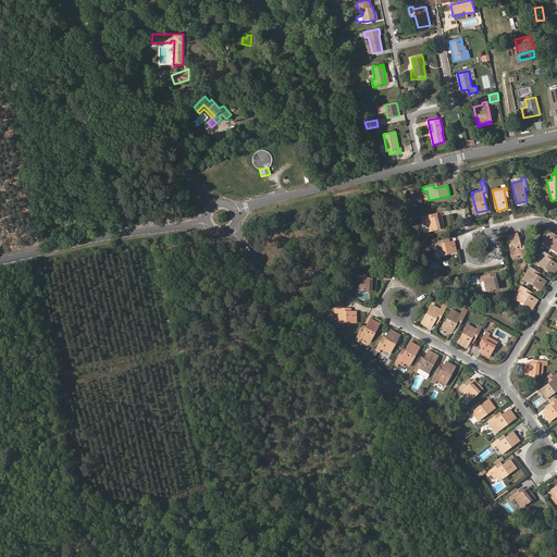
[(444,229),(441,217),(437,217),(432,219),(431,214),(421,217),(422,221),(425,221),(428,232),(444,229)]
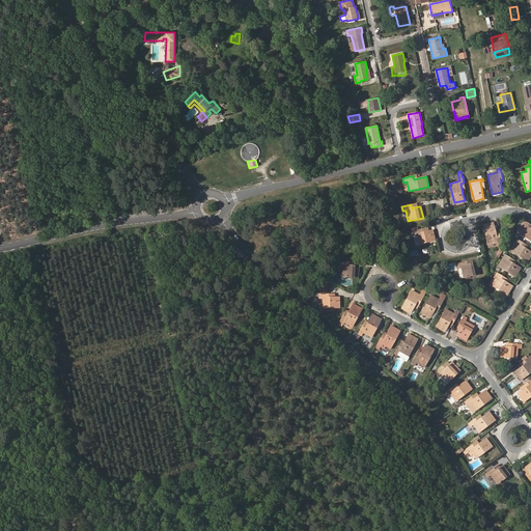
[(530,241),(530,228),(525,225),(527,222),(525,221),(516,232),(530,241)]
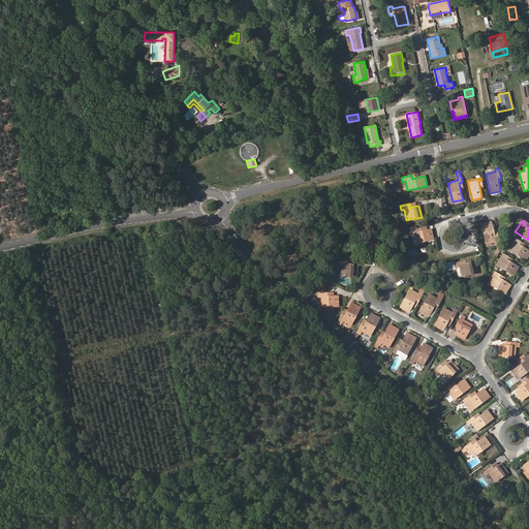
[(500,244),(497,232),(494,234),(493,230),(491,222),(481,224),(486,244),(495,242),(496,245),(500,244)]
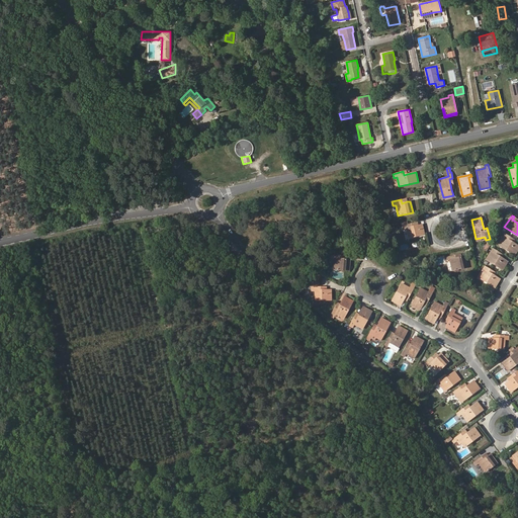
[(424,235),(422,225),(418,226),(412,227),(411,224),(408,225),(403,226),(404,229),(407,229),(409,238),(424,235)]
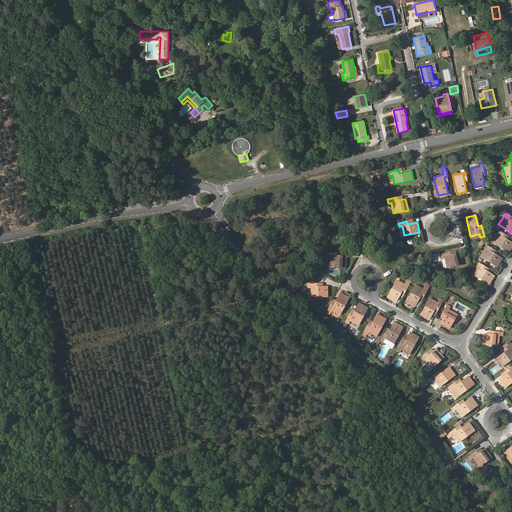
[(508,253),(511,246),(511,243),(508,241),(499,235),(501,232),(499,231),(492,242),(508,253)]
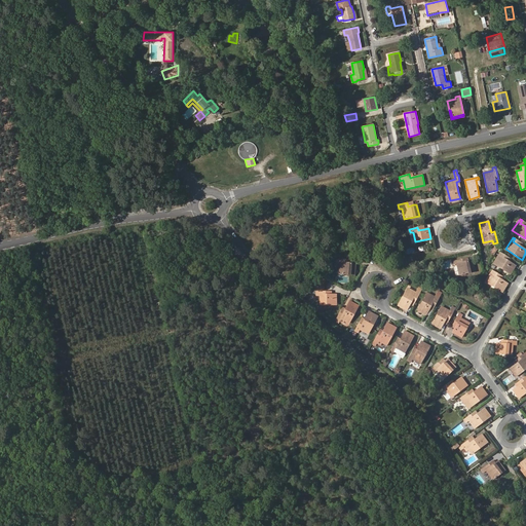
[(524,245),(515,238),(513,241),(522,248),(524,245)]
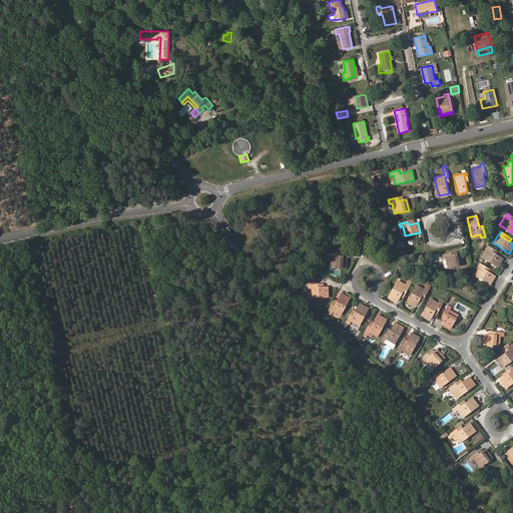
[(497,268),(503,259),(497,255),(488,250),(490,247),(488,245),(481,258),(497,268)]
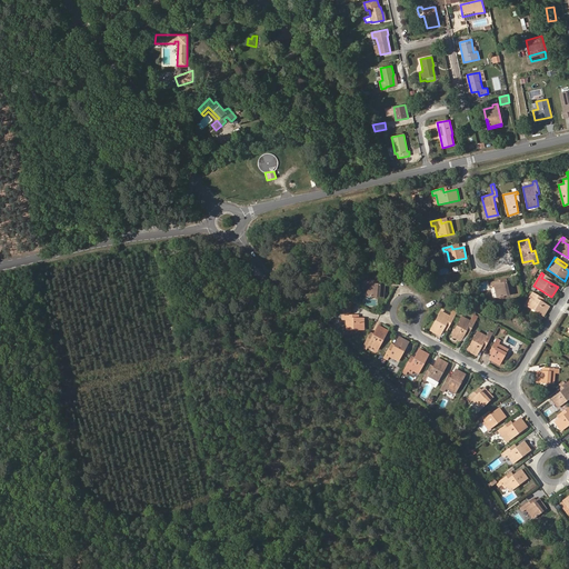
[(553,280),(543,275),(541,278),(551,283),(553,280)]
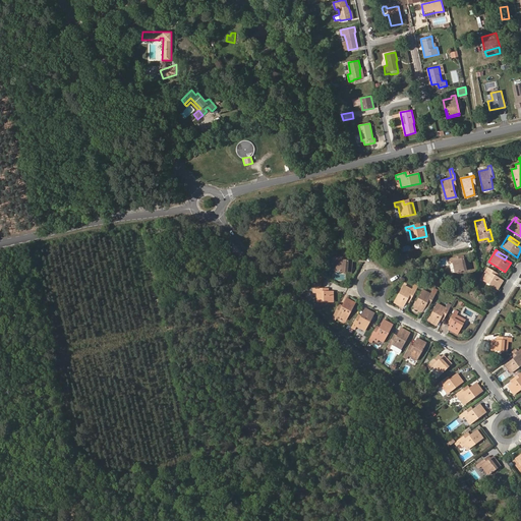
[(351,273),(352,262),(349,261),(343,261),(344,256),(334,256),(334,259),(337,259),(336,272),(351,273)]
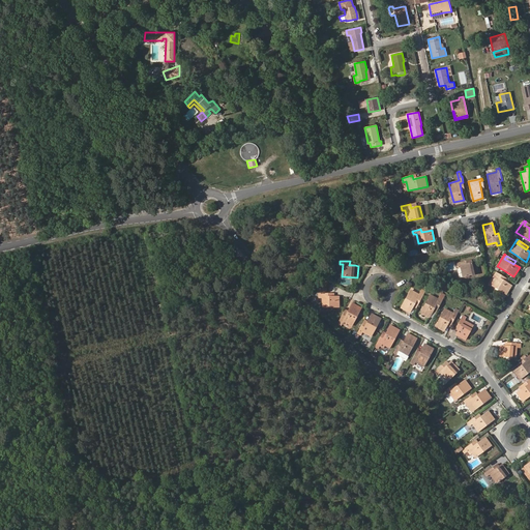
[(478,273),(475,262),(472,263),(467,264),(466,261),(457,263),(458,267),(461,266),(463,277),(478,273)]
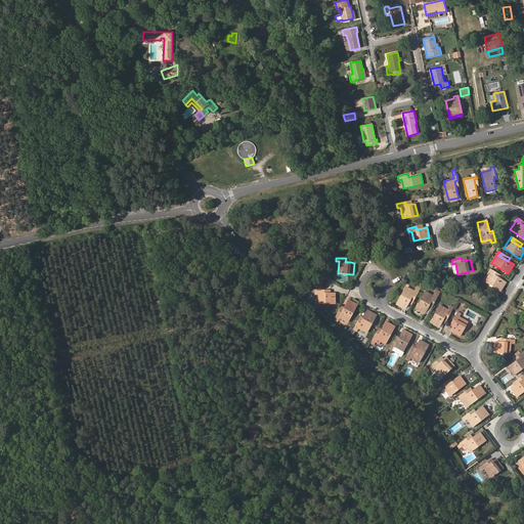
[(500,291),(506,282),(499,278),(491,273),(492,270),(490,269),(483,280),(500,291)]
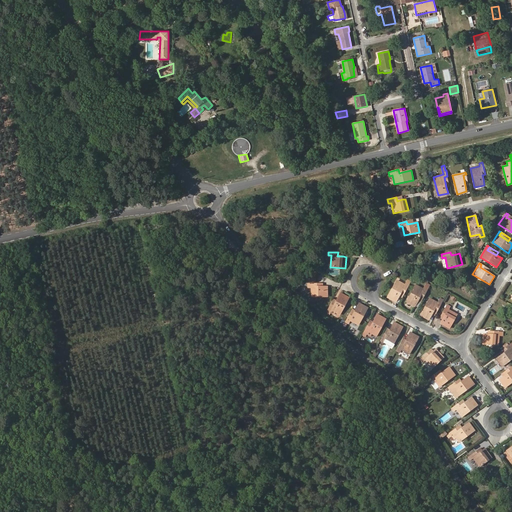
[(490,270),(481,264),(480,267),(488,272),(490,270)]
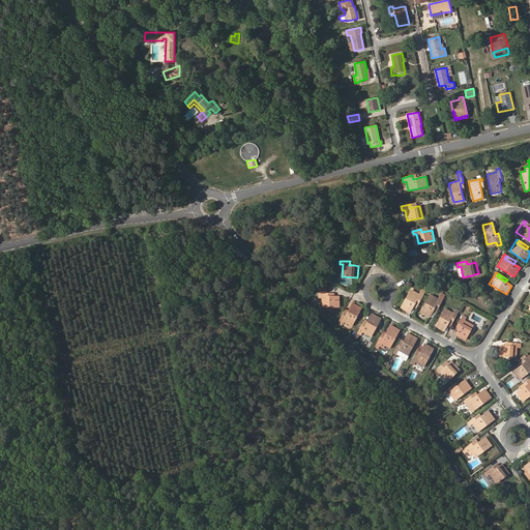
[(418,305),(424,293),(421,291),(419,295),(410,290),(401,307),(410,313),(413,306),(415,303),(418,305)]
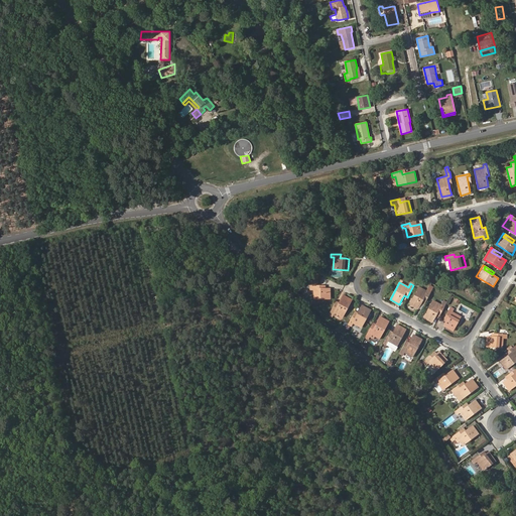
[(330,299),(330,288),(325,289),(318,289),(318,285),(310,285),(310,289),(313,289),(314,299),(330,299)]
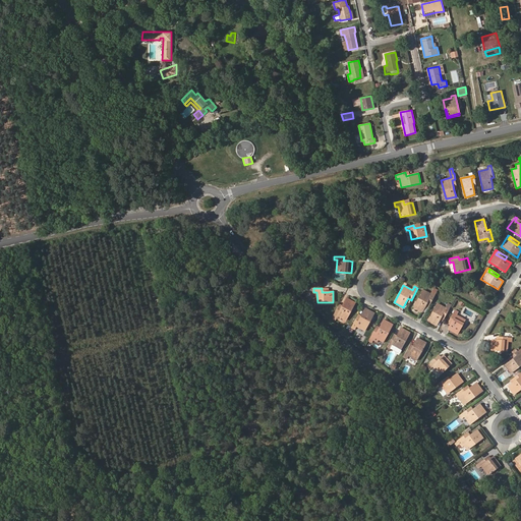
[(430,304),(435,296),(422,290),(413,307),(422,311),(425,305),(427,302),(430,304)]
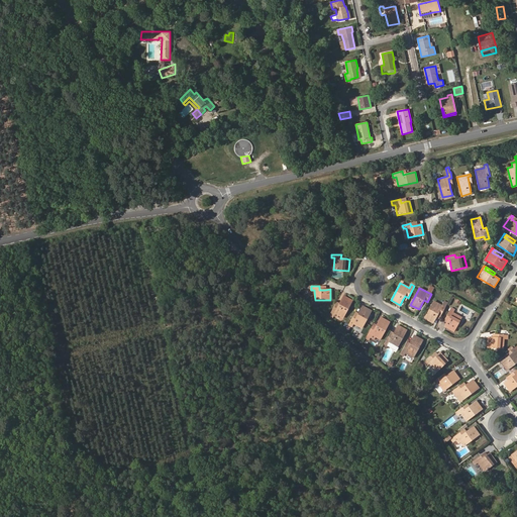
[(343,318),(352,301),(343,296),(339,304),(338,306),(335,305),(329,314),(333,317),(334,315),(335,314),(338,315),(343,318)]
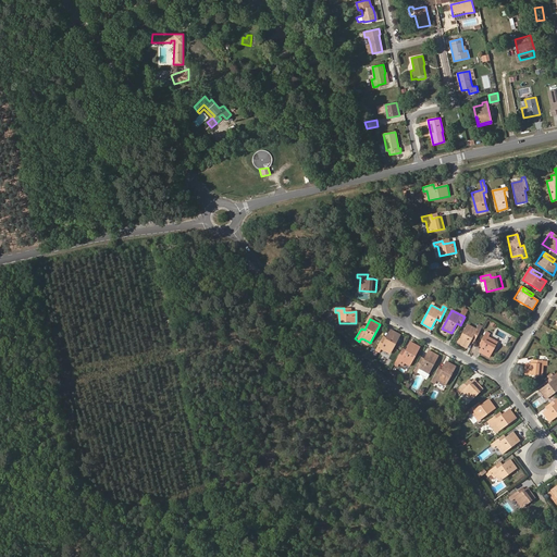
[(475,341),(482,326),(479,324),(477,330),(467,324),(457,343),(467,348),(470,342),(472,338),(475,341)]
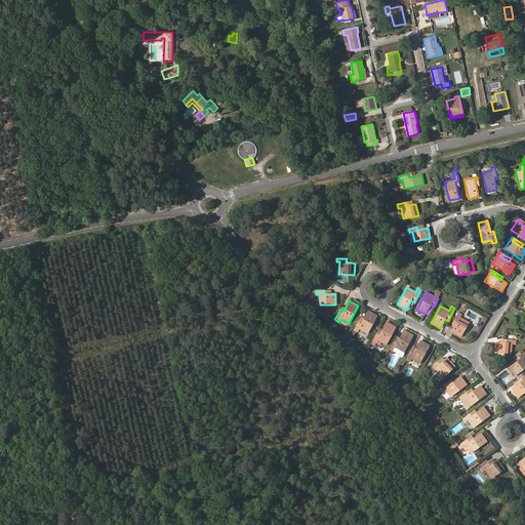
[(367,333),(377,316),(368,311),(364,319),(362,321),(359,320),(354,330),(357,332),(359,329),(367,333)]
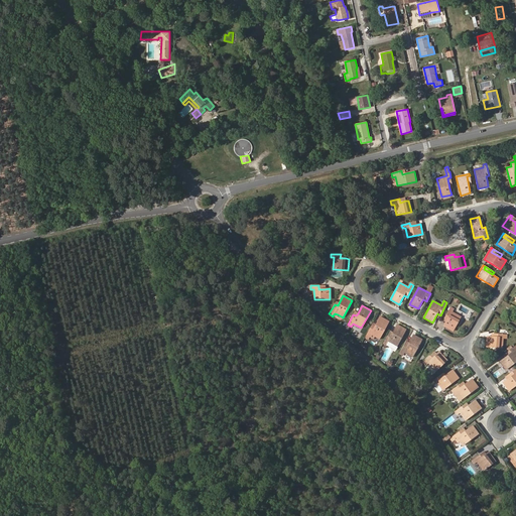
[(453,331),(461,317),(452,312),(454,309),(449,307),(445,315),(448,316),(446,321),(443,326),(453,331)]
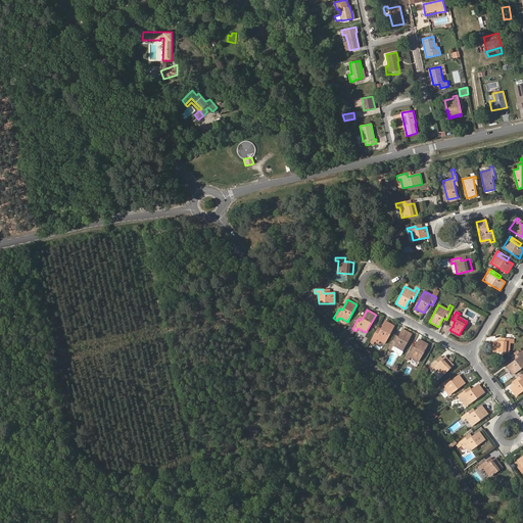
[(384,343),(394,326),(385,322),(381,329),(379,332),(377,330),(372,339),(375,341),(376,338),(380,341),(384,343)]
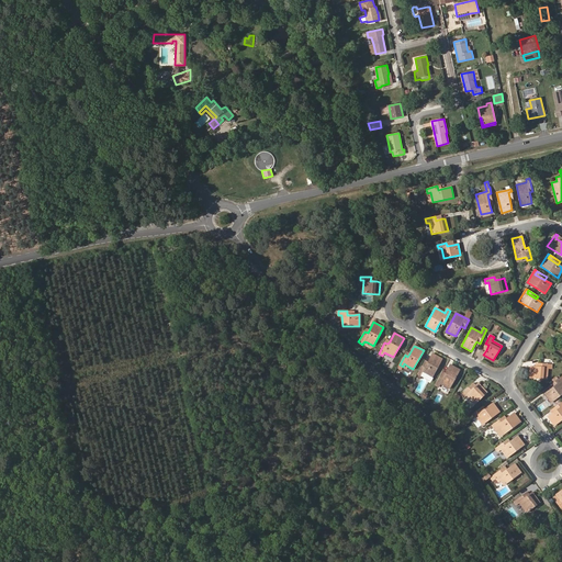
[(433,378),(442,359),(433,353),(428,362),(426,366),(423,363),(417,374),(422,375),(423,372),(433,378)]
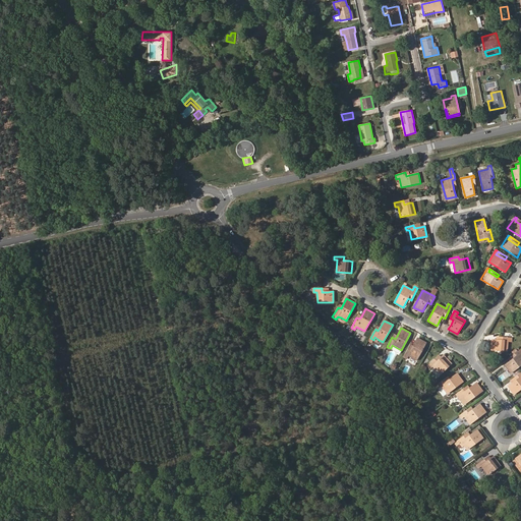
[(507,351),(508,342),(511,342),(512,338),(502,337),(502,340),(497,340),(491,340),(491,350),(507,351)]
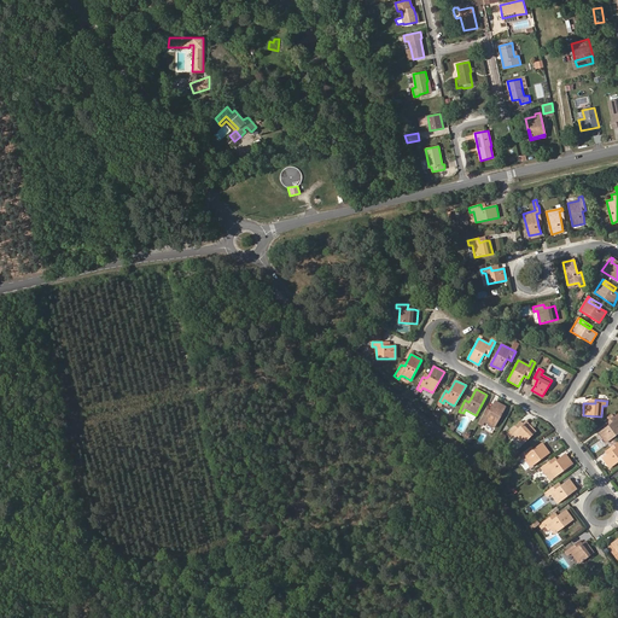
[(494,427),(506,407),(495,401),(490,410),(488,414),(484,412),(478,424),(483,426),(484,423),(494,427)]
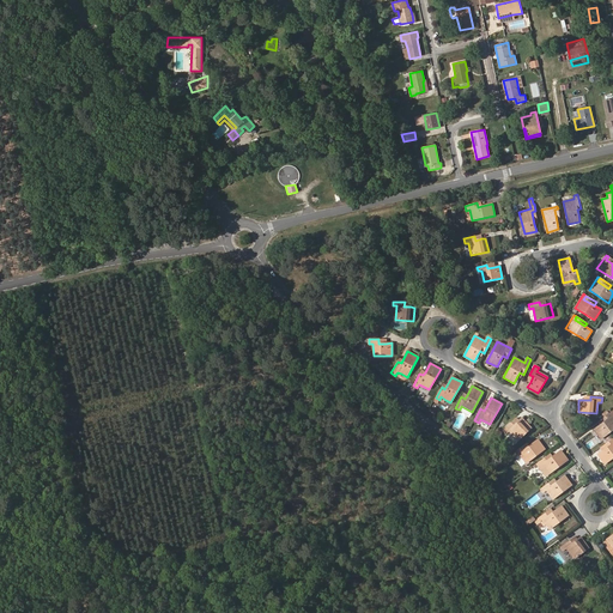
[(612,430),(612,417),(612,410),(608,413),(604,417),(601,419),(604,423),(600,425),(594,430),(601,439),(612,430)]
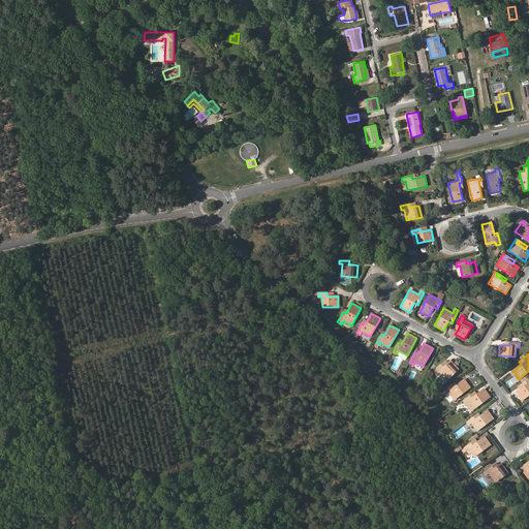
[(392,368),(396,370),(401,359),(397,356),(392,368)]
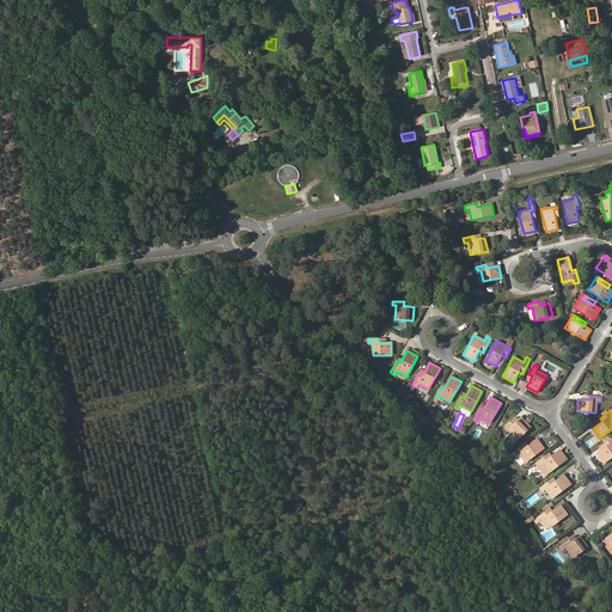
[(518,440),(531,428),(521,417),(518,421),(513,424),(510,422),(502,430),(506,433),(508,430),(518,440)]
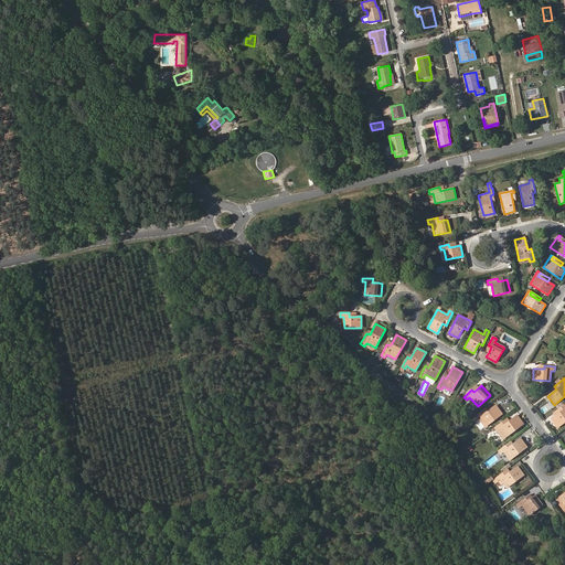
[(564,422),(564,403),(557,409),(560,413),(557,414),(551,419),(557,428),(564,422)]
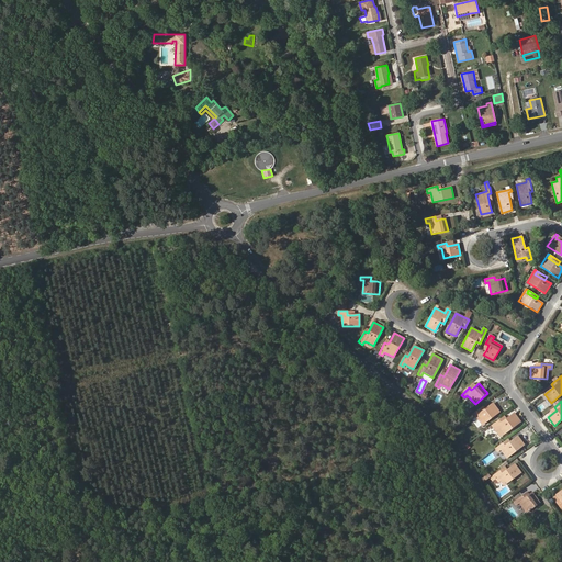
[(482,425),(499,412),(493,403),(485,409),(483,411),(481,407),(471,415),(473,419),(476,416),(482,425)]
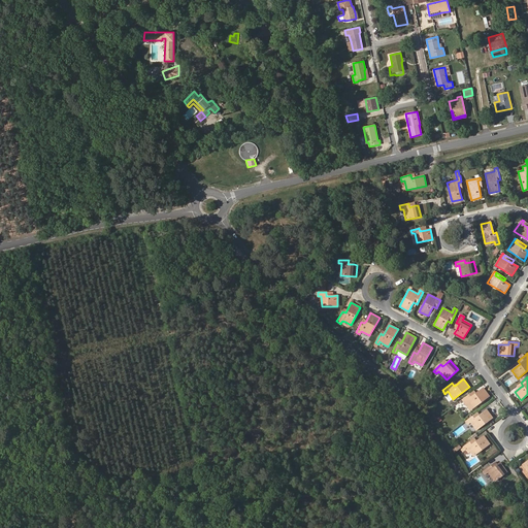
[(470,410),(489,396),(483,388),(475,394),(473,395),(471,393),(462,399),(470,410)]
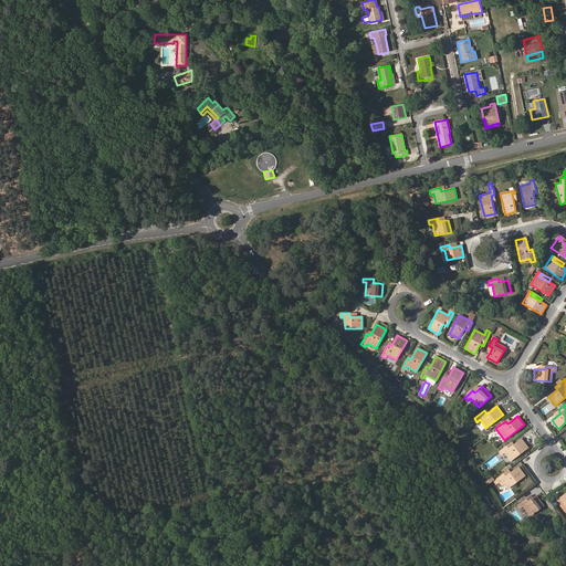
[(527,448),(521,439),(513,446),(511,448),(509,444),(499,451),(501,454),(504,452),(511,461),(527,448)]
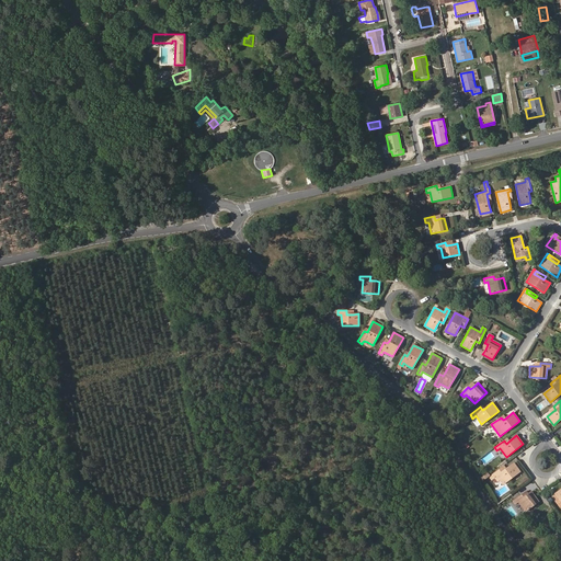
[(521,472),(514,464),(506,469),(503,471),(501,468),(491,474),(494,479),(495,478),(497,477),(500,480),(503,484),(521,472)]
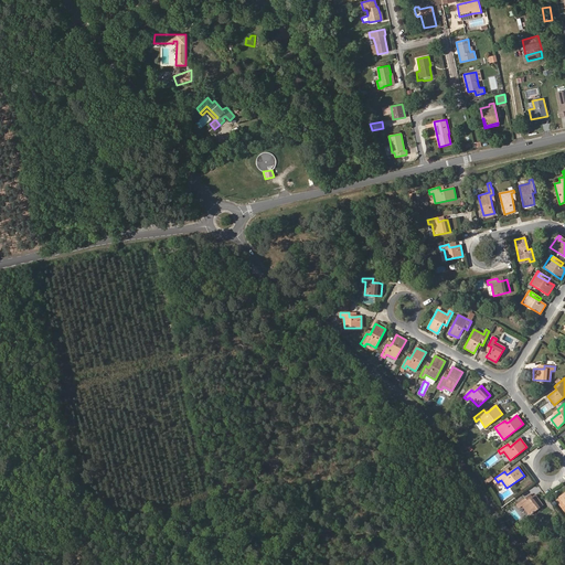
[(543,505),(535,496),(532,498),(528,501),(525,498),(516,504),(520,508),(522,505),(530,515),(543,505)]
